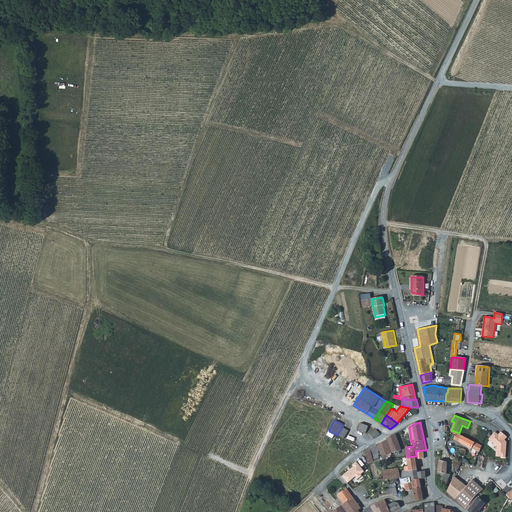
[(337,435),(343,439),(348,430),(342,427),(337,435)]
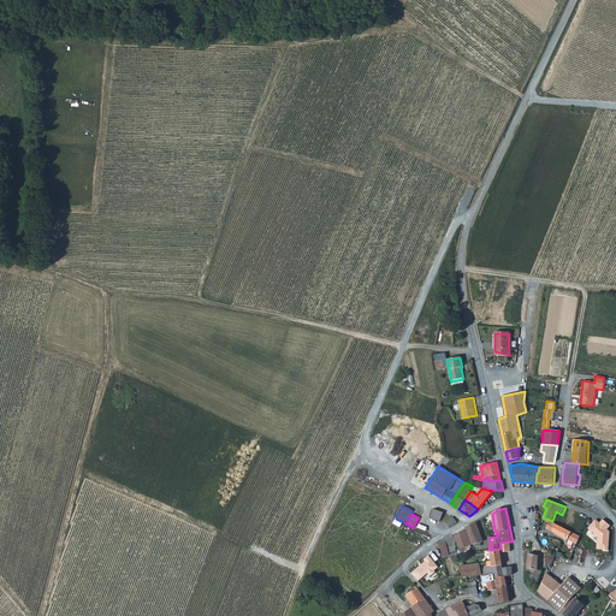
[(446,522),(450,526),(457,520),(452,516),(446,522)]
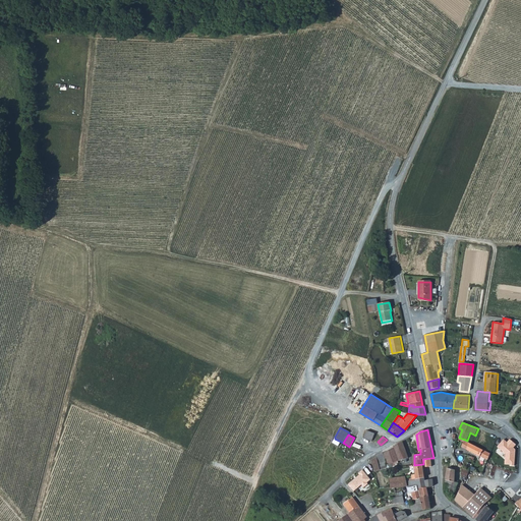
[(514,465),(515,450),(514,448),(516,445),(510,440),(507,442),(503,439),(497,447),(505,454),(505,464),(514,465)]
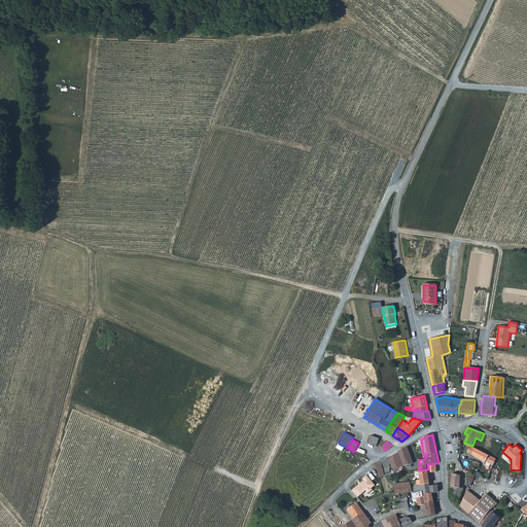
[(494,465),(496,459),(475,448),(476,447),(472,446),(470,445),(467,452),(486,461),(488,458),(490,460),(489,463),(494,465)]
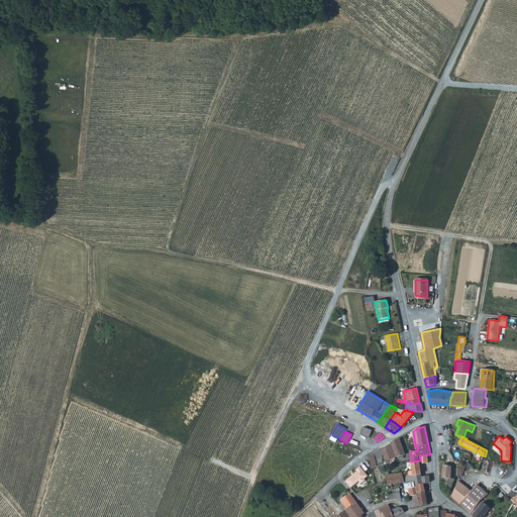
[(397,456),(405,454),(399,438),(392,442),(397,456)]
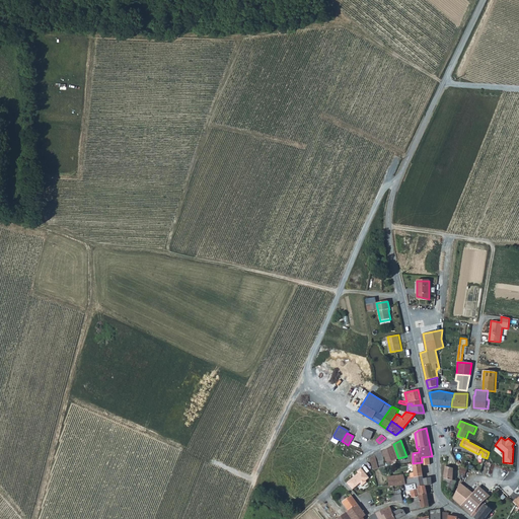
[(383,451),(388,462),(397,458),(393,446),(383,451)]
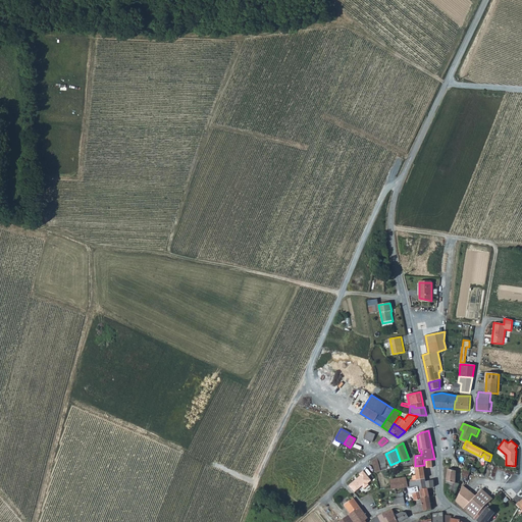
[(381,469),(380,466),(388,465),(384,452),(377,456),(378,457),(372,460),(374,470),(381,469)]
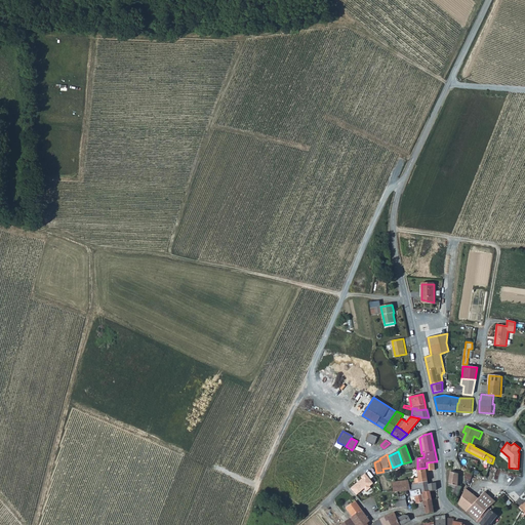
[(428,481),(427,471),(436,470),(435,461),(427,462),(427,468),(417,469),(417,477),(414,478),(414,483),(428,481)]
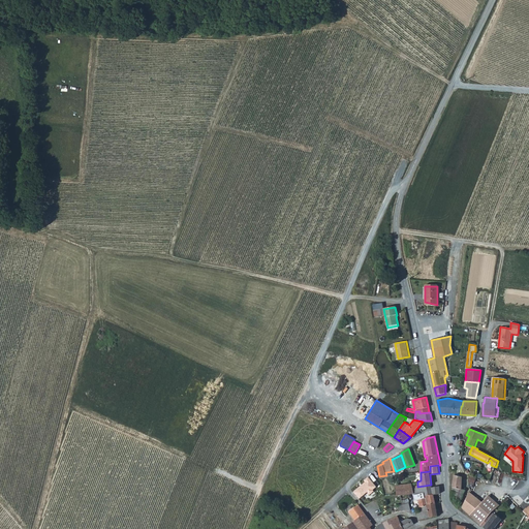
[(466,490),(461,489),(462,476),(455,475),(453,491),(455,492),(464,494),(466,490)]
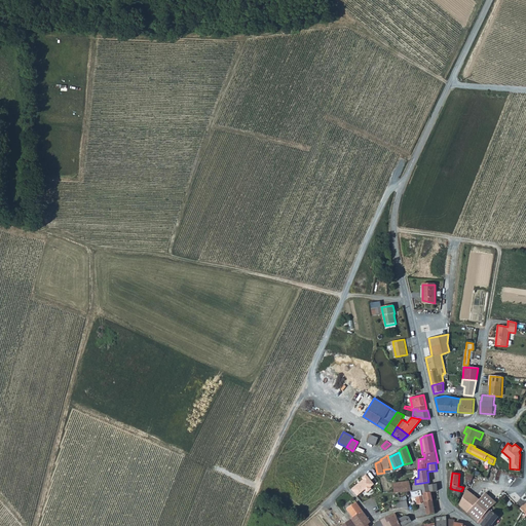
[(363,480),(351,489),(359,497),(366,490),(368,492),(372,489),(371,488),(375,484),(367,475),(362,478),(363,480)]
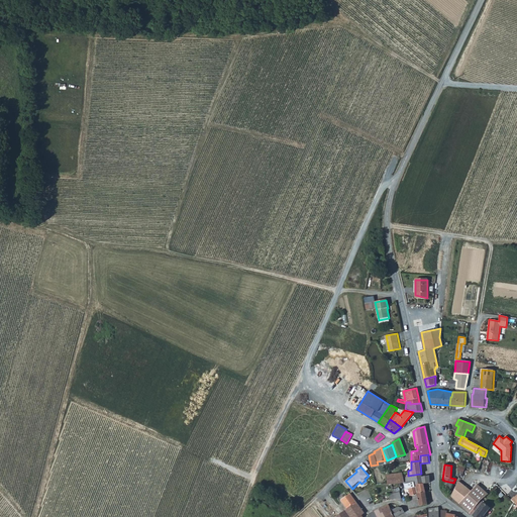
[(404,482),(404,483),(414,481),(415,485),(430,482),(429,475),(421,477),(421,474),(408,476),(403,477),(403,476),(396,476),(396,473),(388,474),(389,483),(404,482)]
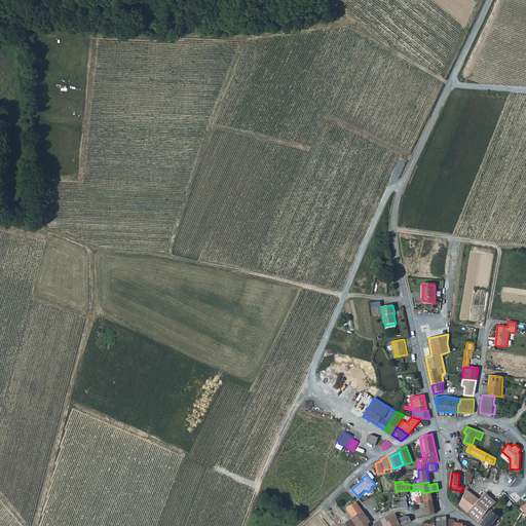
[(418,503),(434,500),(431,494),(438,492),(438,490),(422,493),(421,489),(411,491),(413,497),(417,496),(416,497),(418,504),(418,503)]
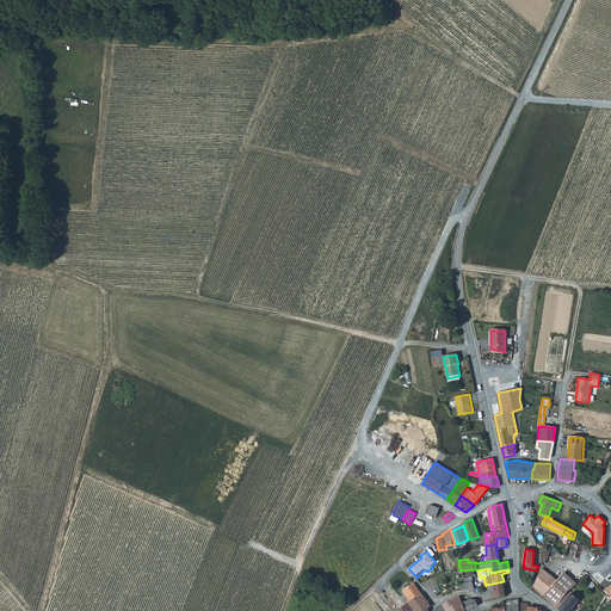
[(534,586),(543,594),(557,581),(551,576),(553,575),(542,568),(534,586)]
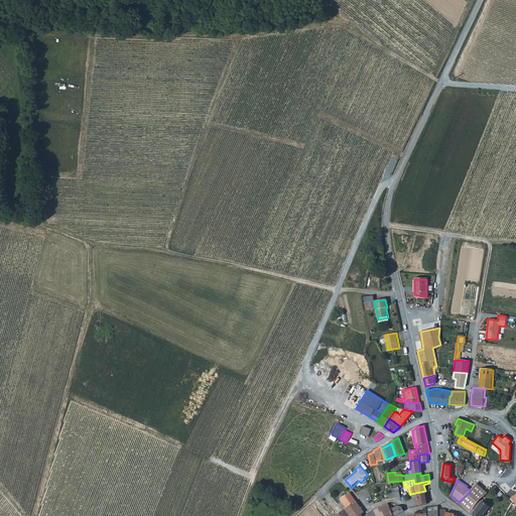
[(480,500),(487,493),(478,484),(471,491),(459,502),(470,512),(480,500)]
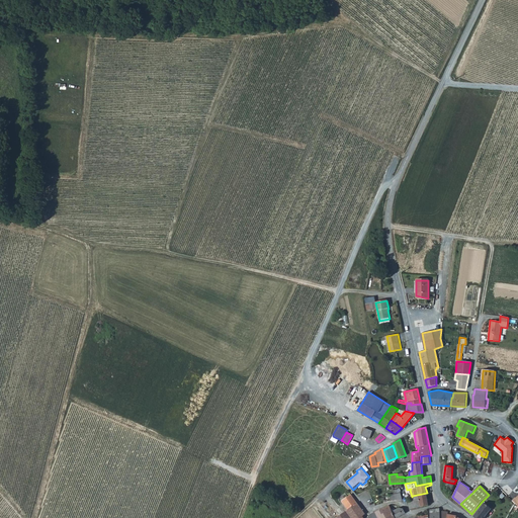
[(402,492),(394,494),(386,496),(387,499),(391,498),(391,500),(403,499),(402,492)]
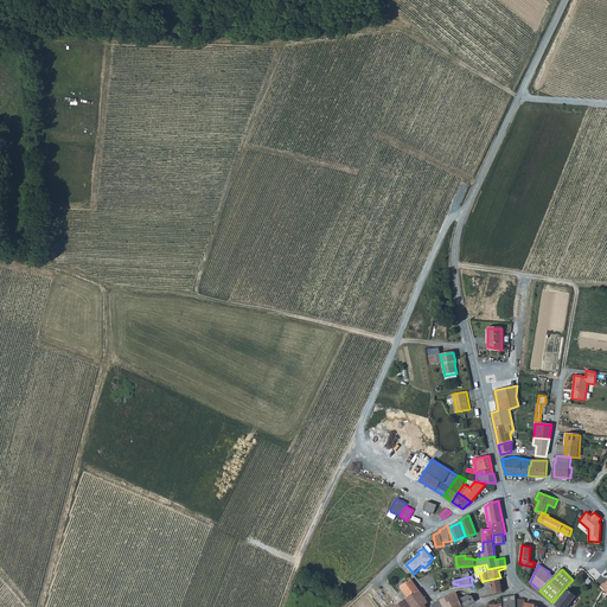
[(483,581),(484,585),(485,588),(492,587),(494,593),(503,592),(500,577),(483,581)]
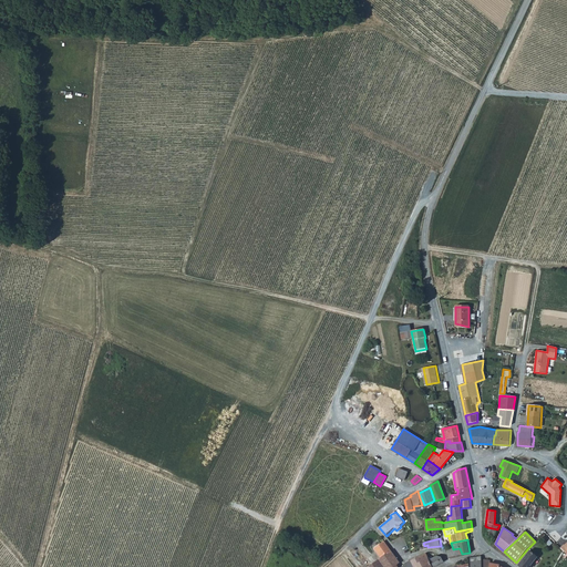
[(379,566),(393,566),(400,563),(385,542),(380,543),(374,547),(381,557),(374,563),(379,566)]
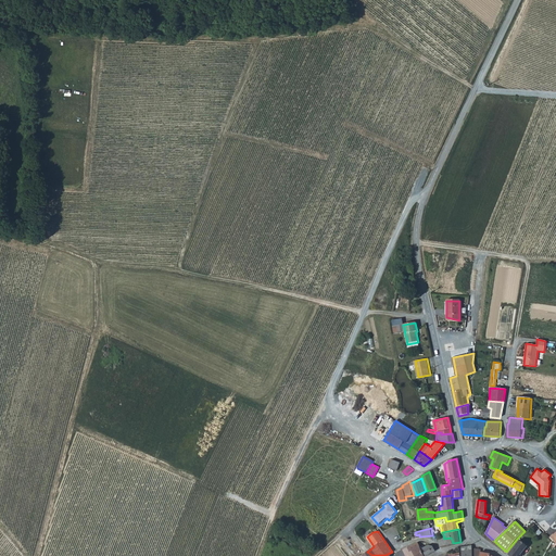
[(451,538),(444,539),(443,535),(438,538),(441,546),(453,543),(451,538)]
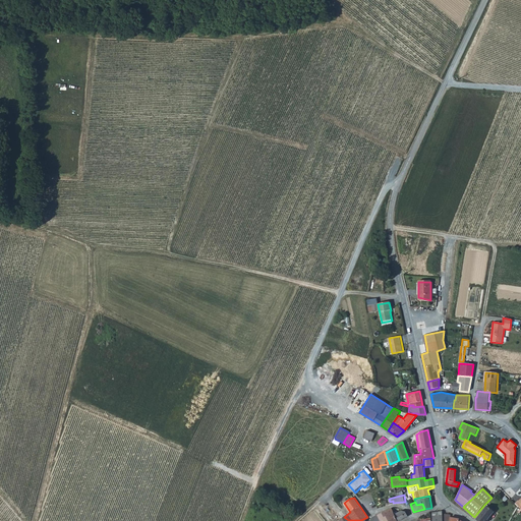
[(479,520),(485,520),(494,511),(484,505),(474,517),(479,520)]
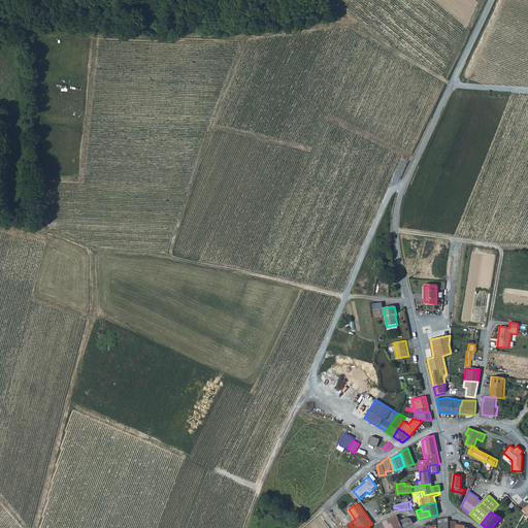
[(390,525),(393,523),(399,520),(397,516),(388,520),(390,525)]
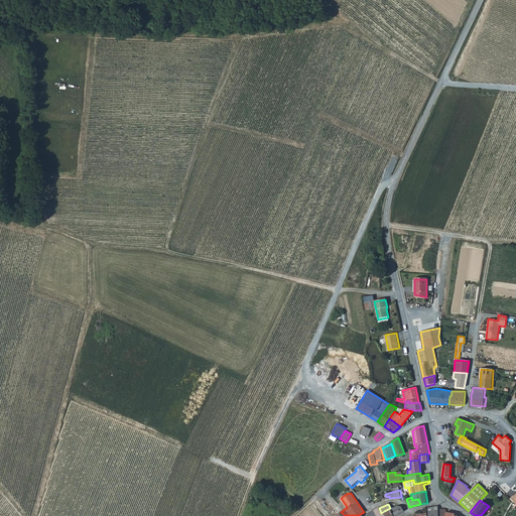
[(393,515),(404,511),(402,507),(398,505),(391,509),(393,515)]
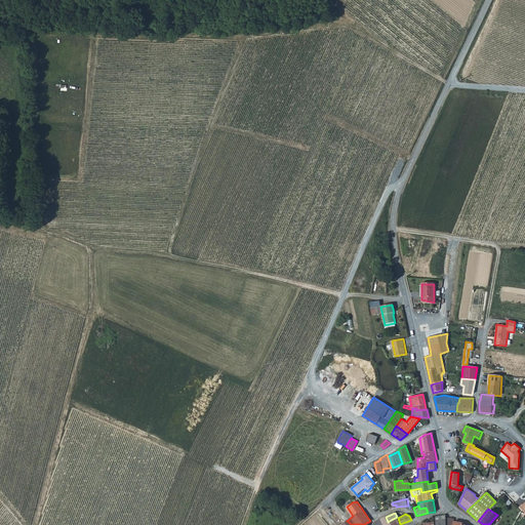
[(462,524),(463,523),(454,521),(454,519),(447,518),(447,515),(437,516),(436,524),(462,524)]
